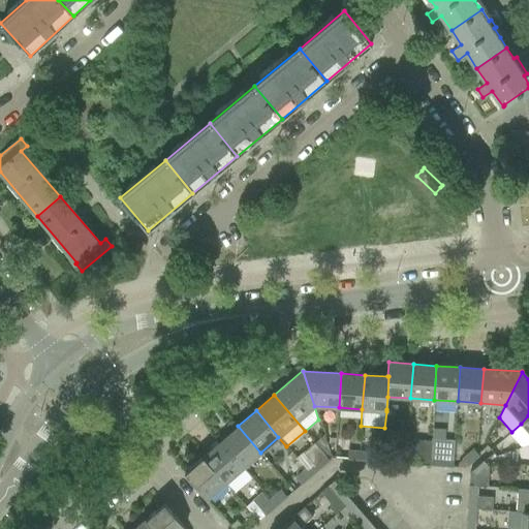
[(522,424),(509,435),(521,448),(528,445),(528,415),(521,424),(522,424)]
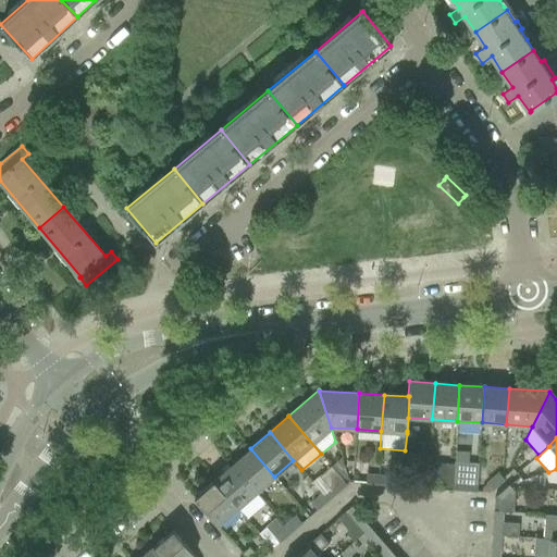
[(256,492),(274,477),(250,448),(232,465),(256,492)]
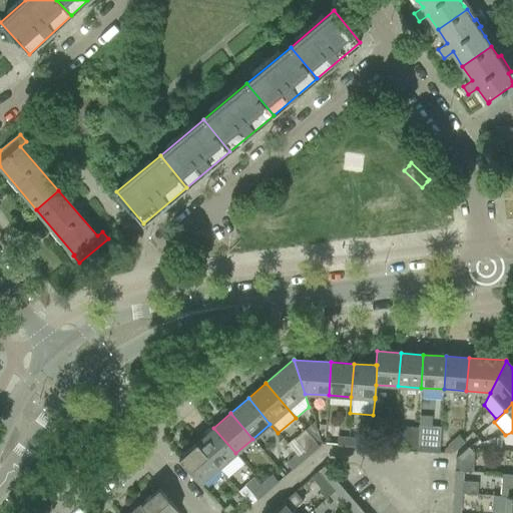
[(416,451),(439,453),(441,427),(418,425),(416,451)]
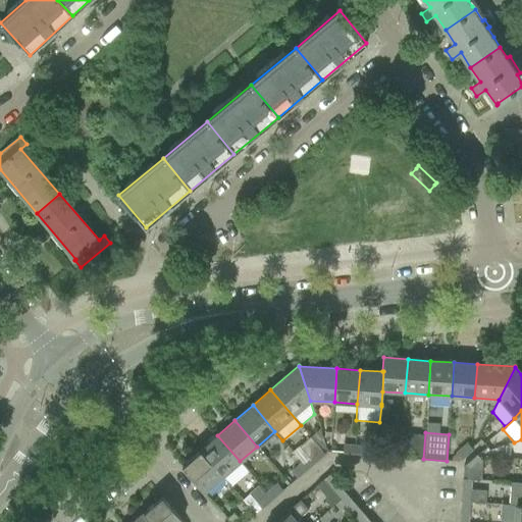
[(247,470),(240,461),(217,435),(200,451),(222,476),(229,485),(247,470)]
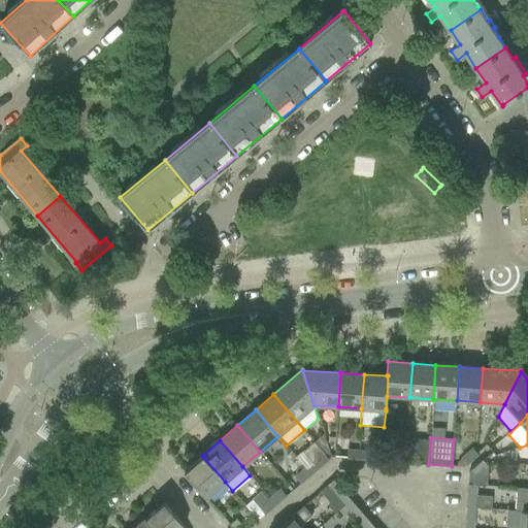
[(296,457),(305,468),(310,474),(328,459),(312,442),(296,457)]
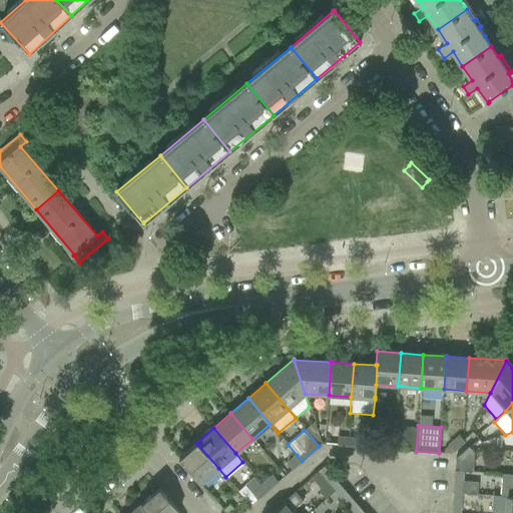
[(448,445),(453,451),(464,442),(459,435),(448,445)]
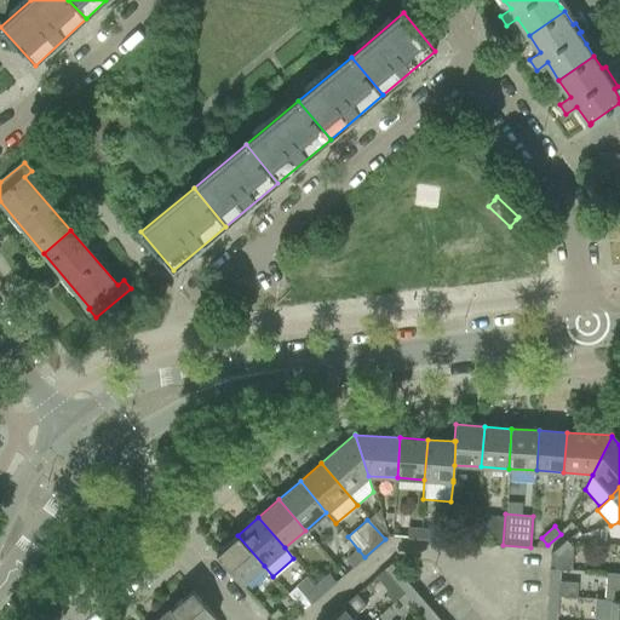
[(403,538),(420,539),(420,529),(405,528),(403,538)]
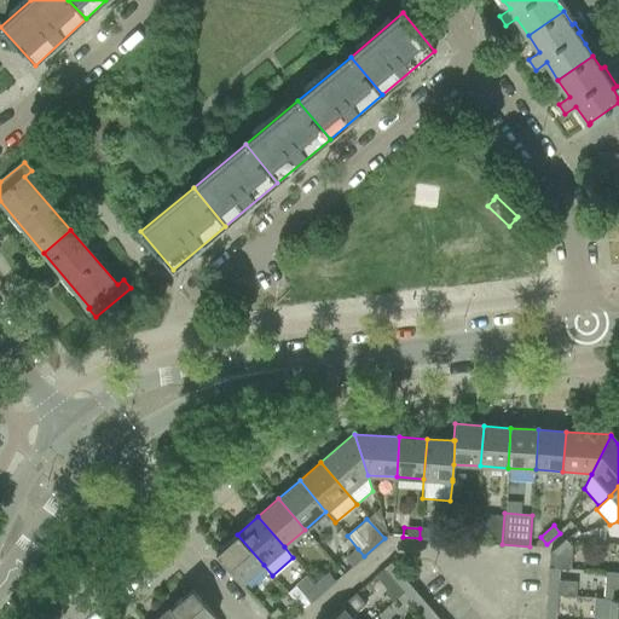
[(420,528),(420,538),(435,539),(437,530),(420,528)]
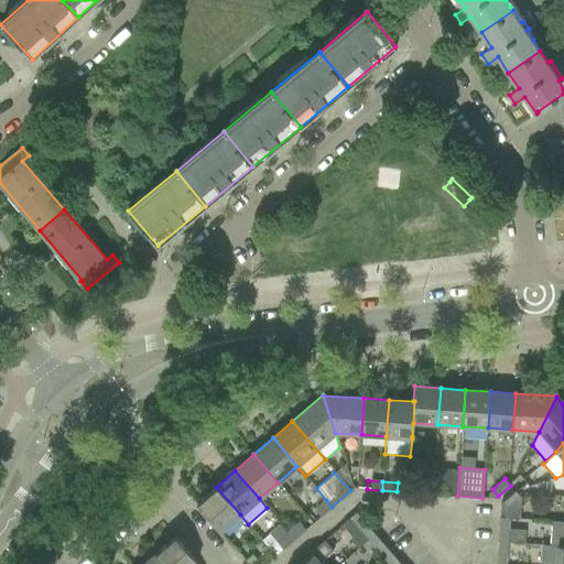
[(416,492),(432,494),(433,485),(418,484),(416,492)]
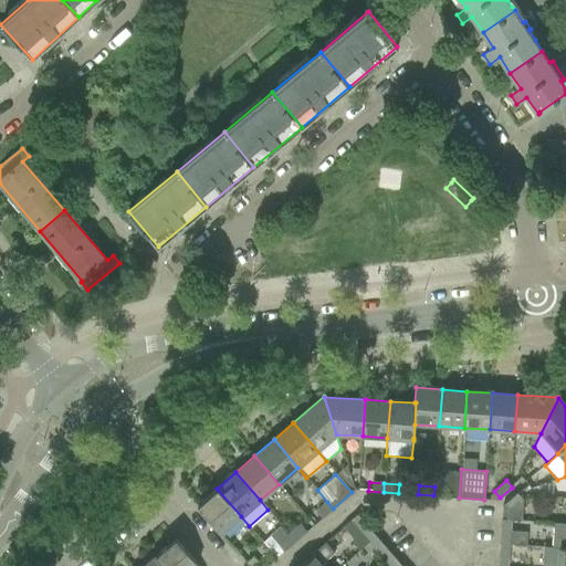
[(435,486),(433,495),(449,496),(449,488),(435,486)]
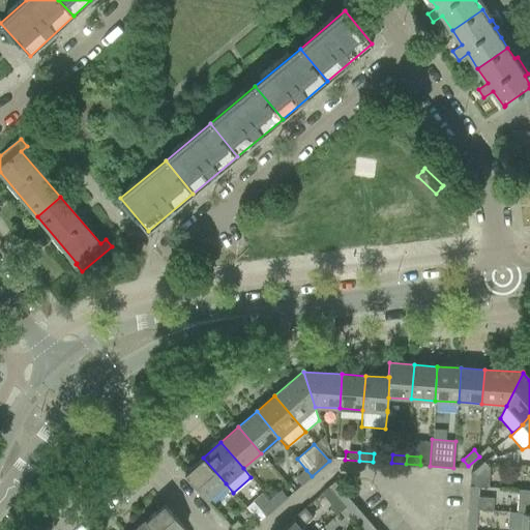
[(207,500),(226,483),(203,458),(184,474),(207,500)]
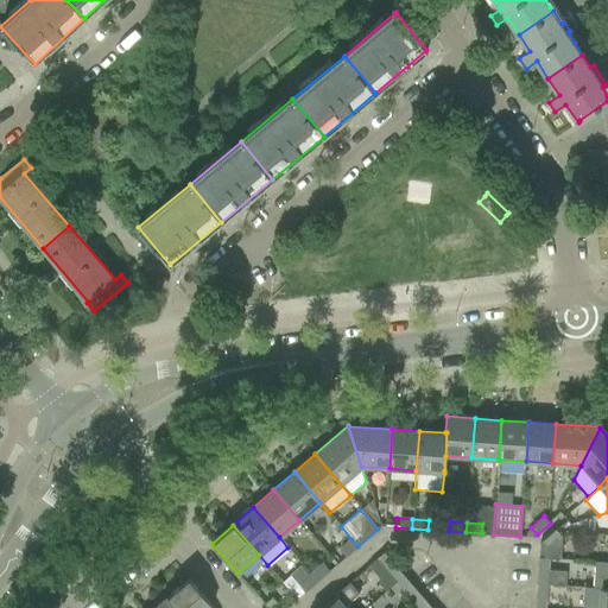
[(539,543),(538,557),(548,558),(559,559),(561,537),(555,530),(550,533),(539,543)]
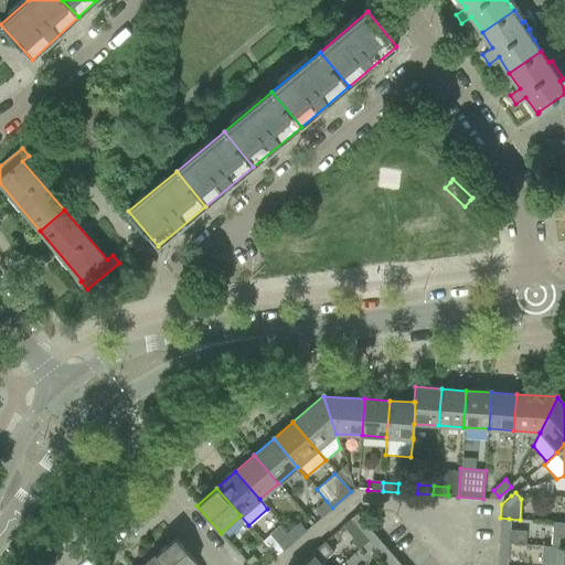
[(332,508),(327,501),(315,511),(320,518),(332,508)]
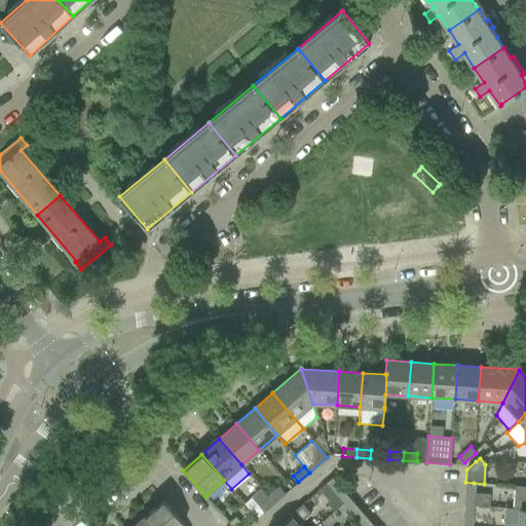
[(332,478),(325,483),(334,494),(329,499),(328,504),(334,512),(343,503),(349,498),(332,478)]
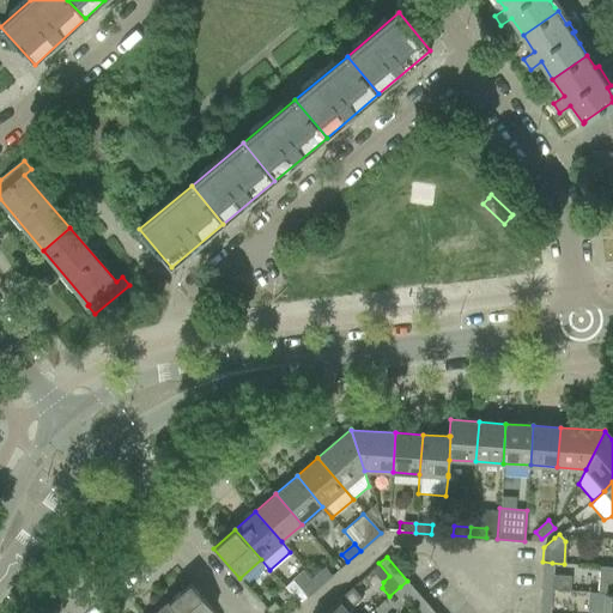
[(612,566),(599,566),(598,593),(612,593),(612,566)]
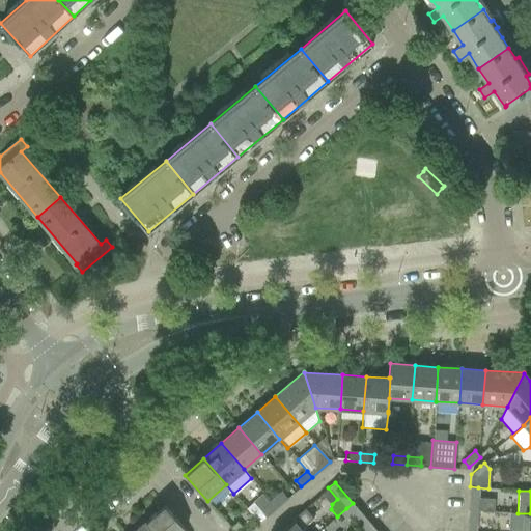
[(281,493),(271,501),(277,507),(287,499),(281,493)]
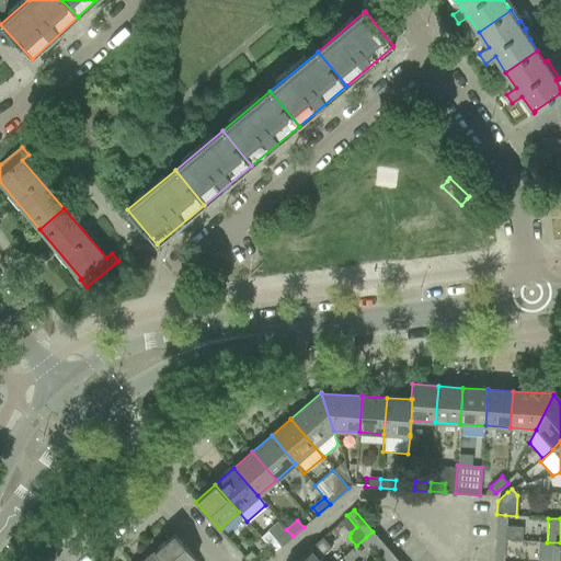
[(496,521),(494,539),(507,540),(521,541),(522,528),(507,527),(504,526),(504,522),(496,521)]
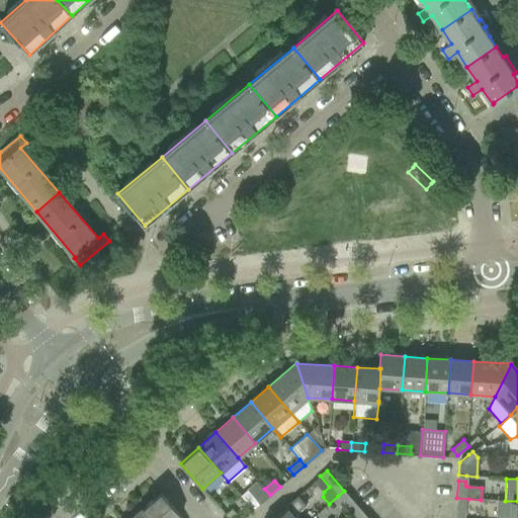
[(256,482),(247,490),(254,499),(259,505),(270,495),(264,489),(263,491),(256,482)]
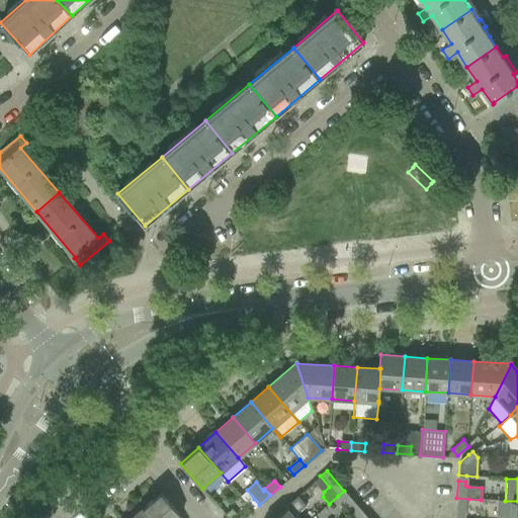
[(338,496),(353,514),(359,508),(344,491),(338,496)]
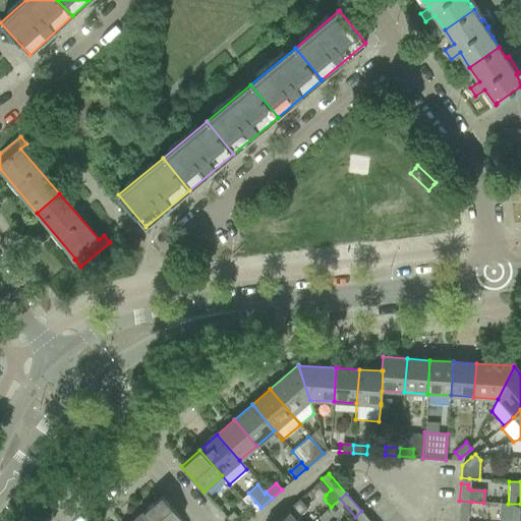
[(161,496),(143,511),(151,520),(179,520),(181,520),(161,496)]
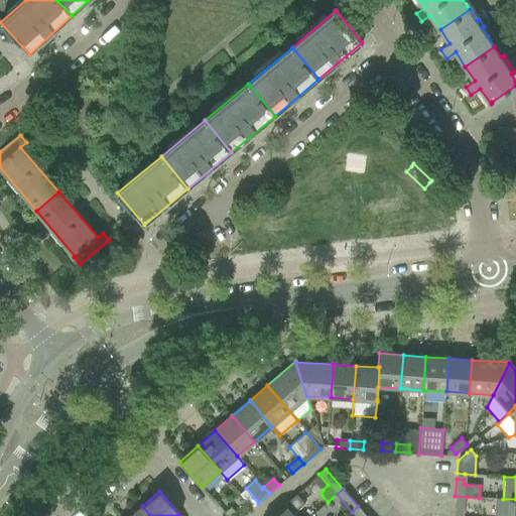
[(274,515),(292,515),(291,514),(304,504),(296,494),(283,506),(284,508),(274,515)]
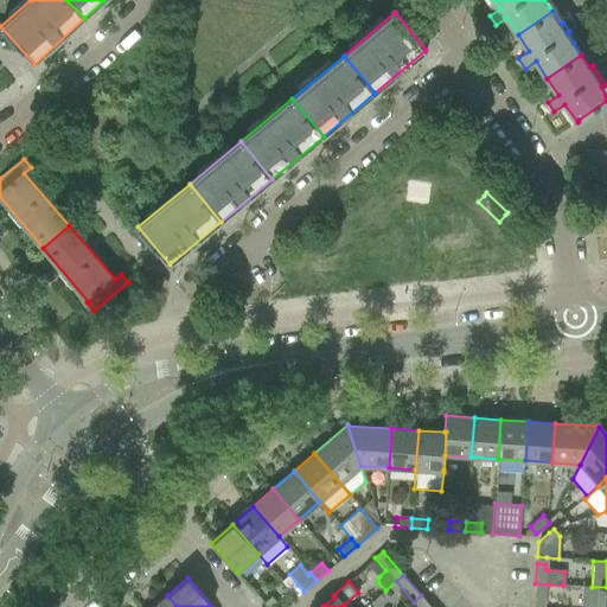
[(586,586),(583,606),(606,606),(606,587),(592,587),(586,586)]
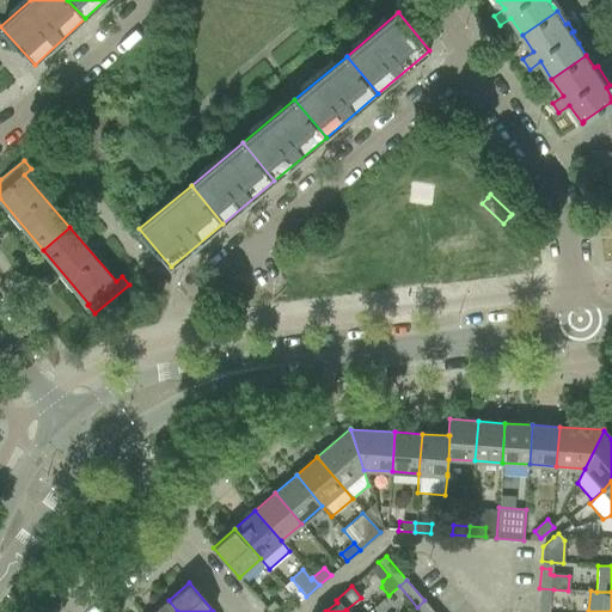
[(177,611),(169,600),(154,611),(177,611)]
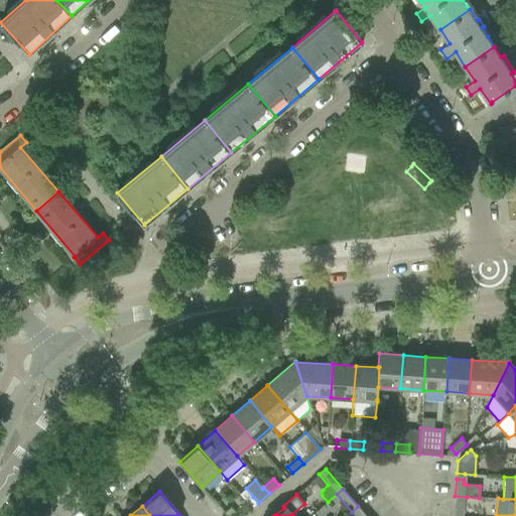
[(352,512),(355,515),(366,515),(358,506),(352,512)]
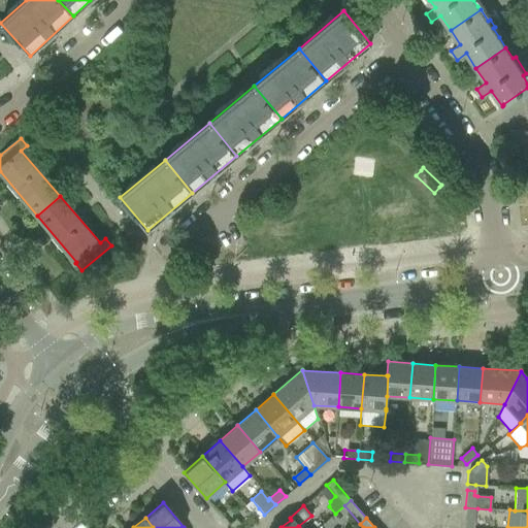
[(465,518),(463,527),(472,527),(473,518),(465,518)]
